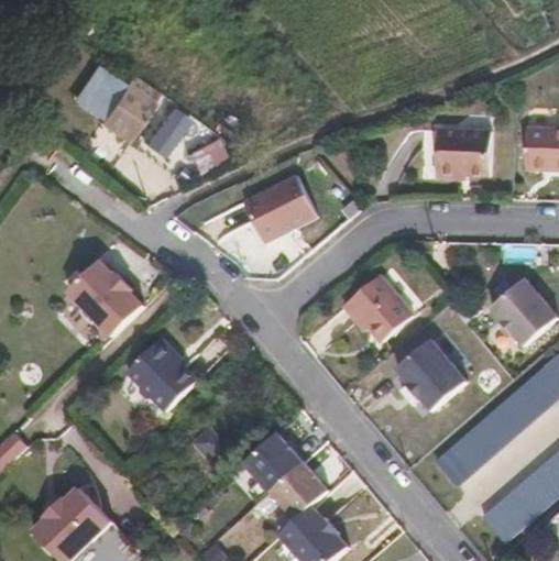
[(122,89),(100,118),(123,135),(144,108),(122,89)]
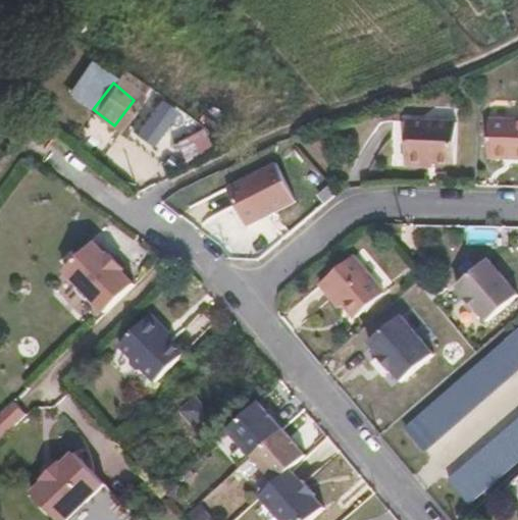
[(451,165),(452,122),(403,122),(403,164),(451,165)]
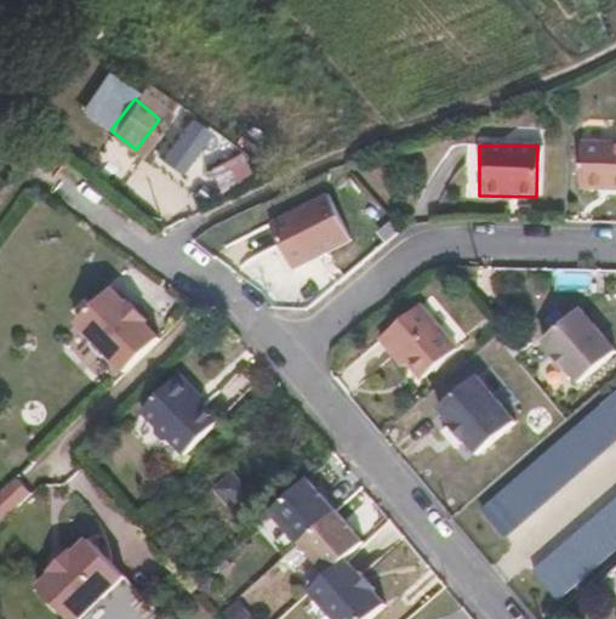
[(615,147),(577,148),(576,189),(611,191),(610,197),(615,196),(615,147)]
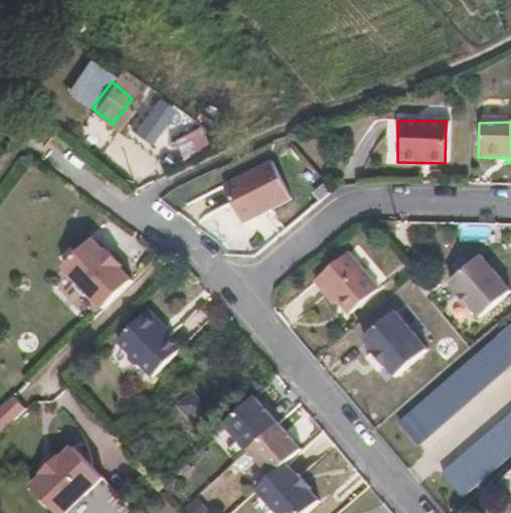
[(276,163),(225,182),(241,221),(291,200),(276,163)]
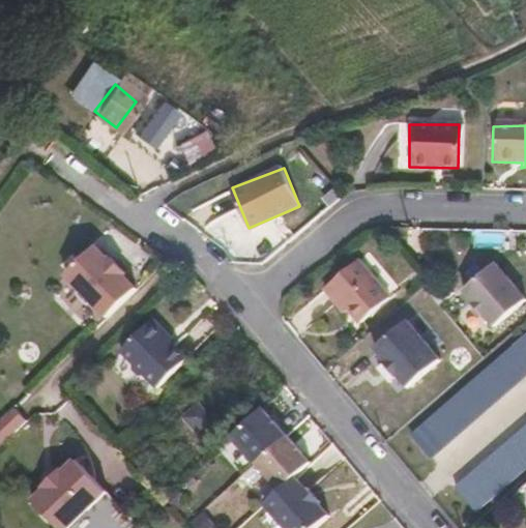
[(331,191),(322,198),(326,204),(335,196),(331,191)]
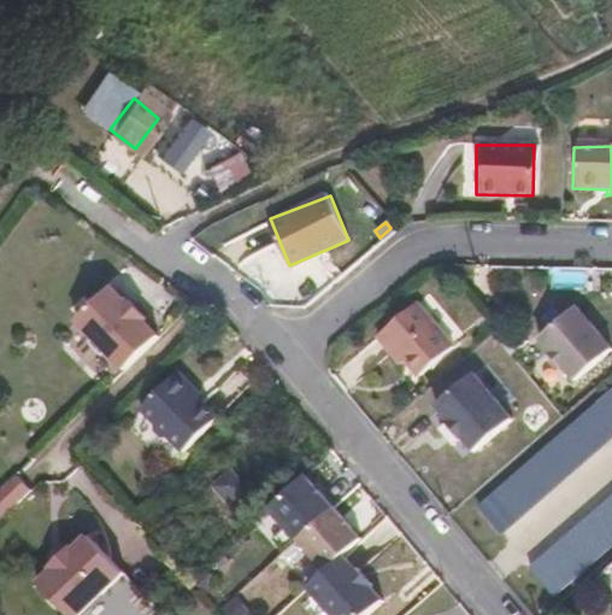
[(74,320),(122,369),(156,335),(141,320),(143,317),(127,300),(124,302),(109,286),(74,320)]
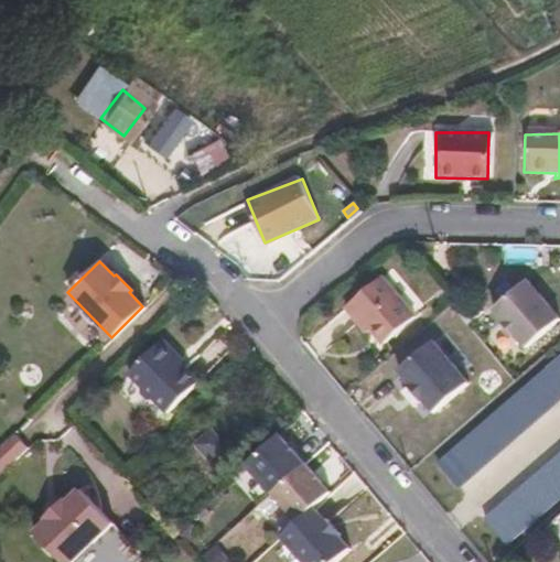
[(380,274),(343,305),(354,319),(358,315),(367,326),(379,342),(412,314),(380,274)]
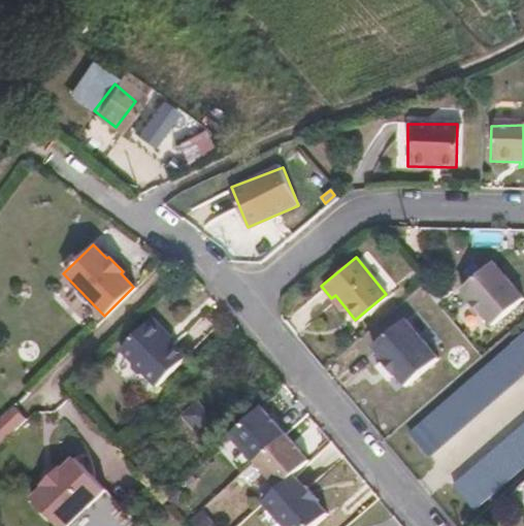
[(491,260),(460,285),(471,298),(468,301),(479,313),(482,309),(492,322),(522,295),(491,260)]
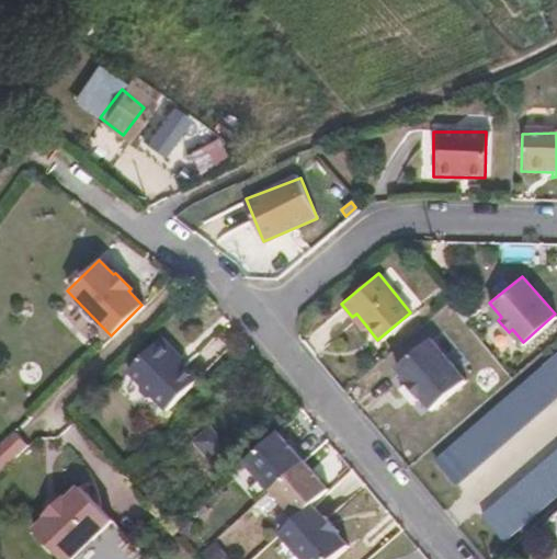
[(356,314),(352,317),(361,329),(365,324),(356,314)]
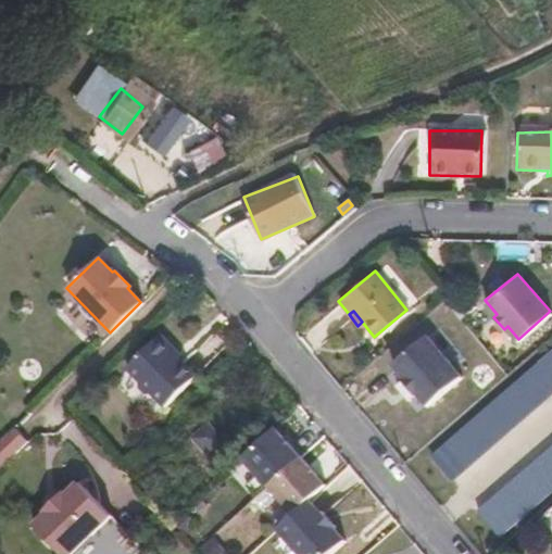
[(425,334),(390,362),(401,376),(398,379),(411,393),(414,391),(425,404),(460,375),(425,334)]
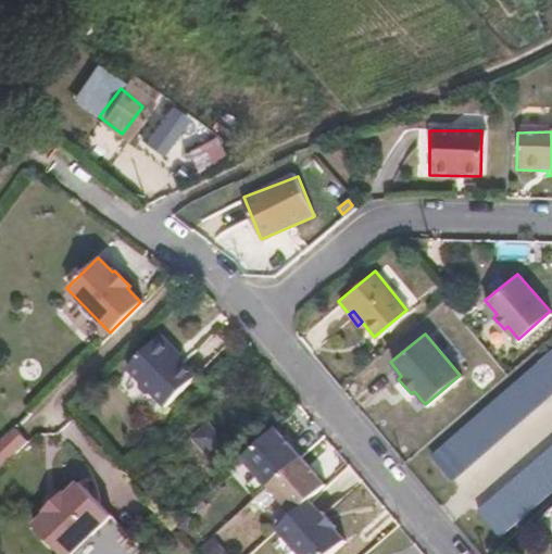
[(159,336),(125,368),(136,380),(135,388),(143,395),(149,394),(162,408),(192,379),(177,363),(168,353),(172,350),(159,336)]
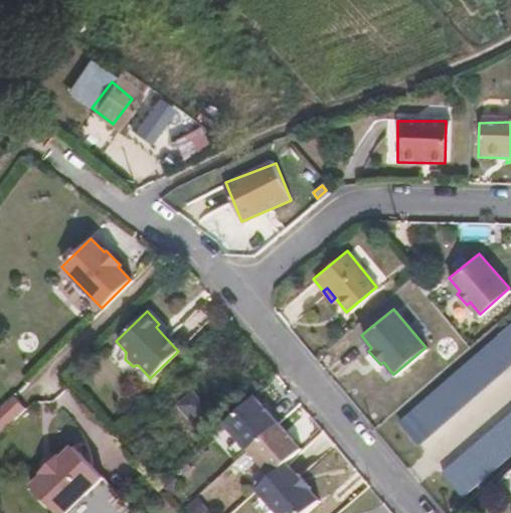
[(510,360),(510,323),(396,420),(415,443),(510,360)]
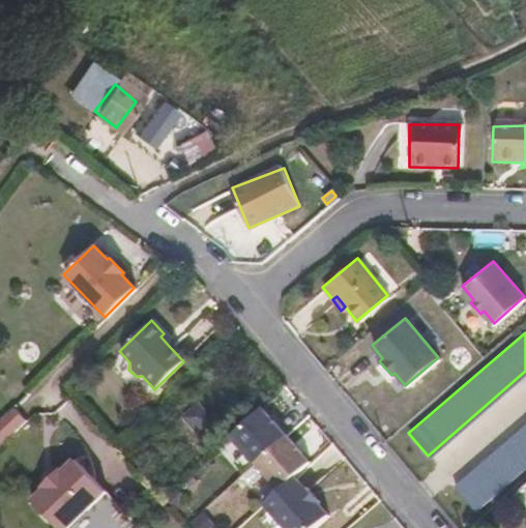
[(172,342),(164,333),(161,336),(169,346),(172,342)]
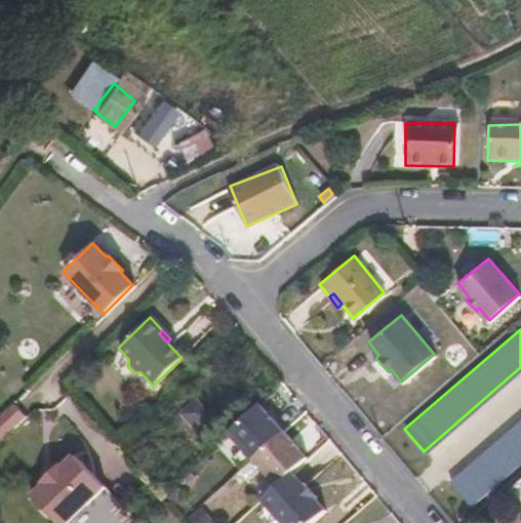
[(375,358),(370,362),(383,375),(388,371),(375,358)]
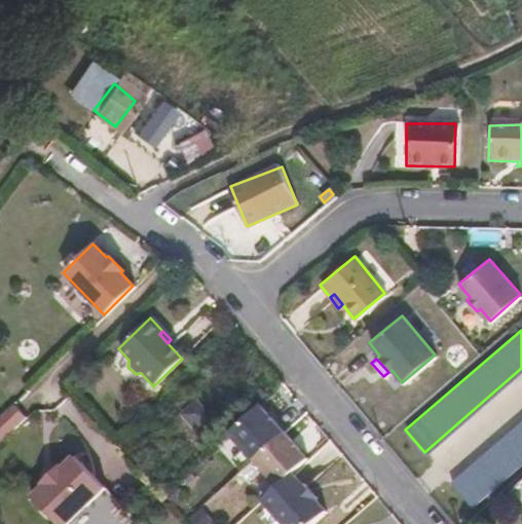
[(0,441),(25,417),(12,404),(0,415),(0,441)]
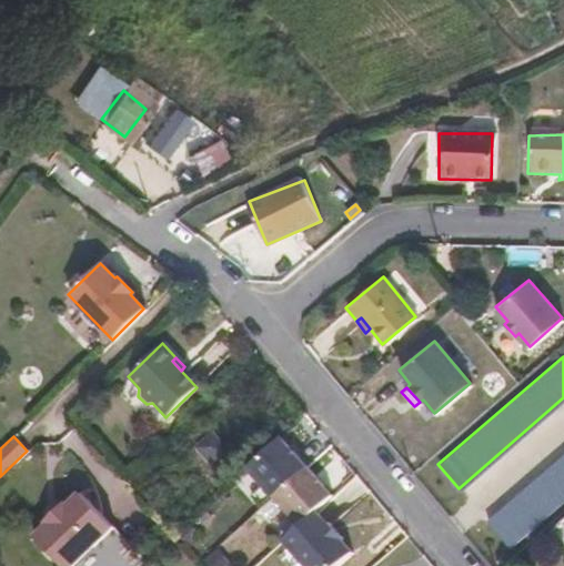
[(243,470),(268,496),(302,466),(278,440),(243,470)]
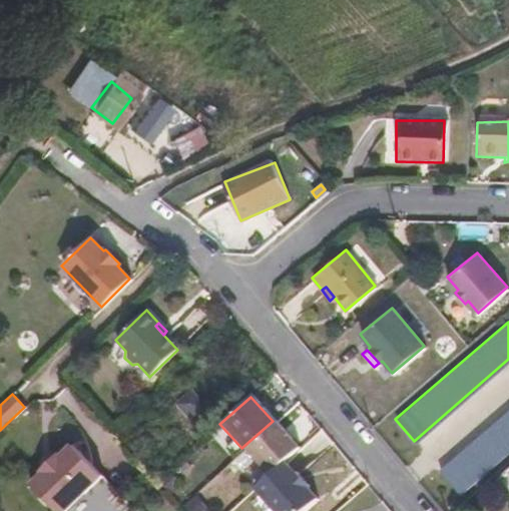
[(508,410),(439,470),(457,492),(508,447),(508,410)]
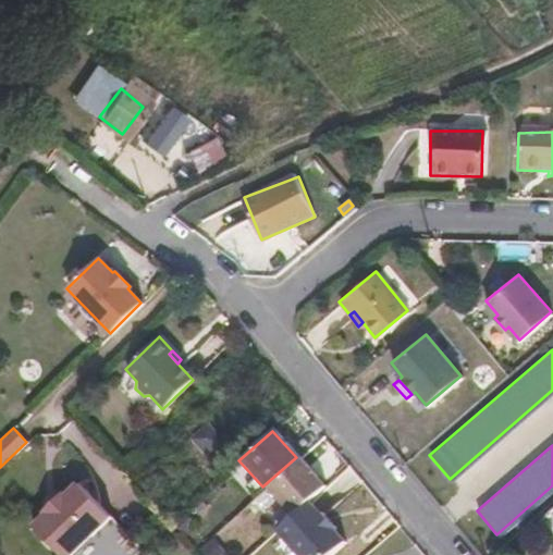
[(322,486),(296,457),(263,485),(289,515),(322,486)]
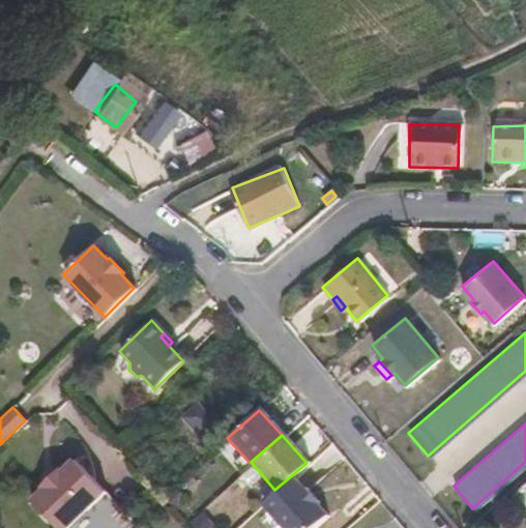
[(62,472),(61,470),(44,487),(45,490),(32,501),(58,527),(68,527),(107,492),(76,460),(62,472)]
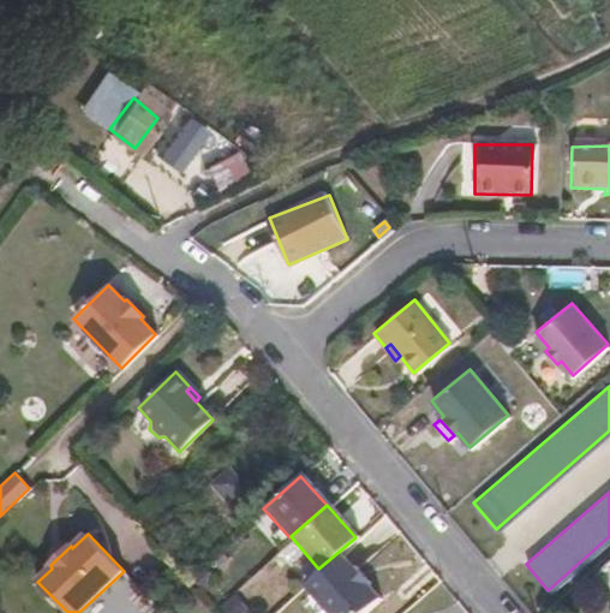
[(353,564),(341,549),(318,569),(305,579),(333,612),(358,612),(380,595),(368,582),(370,579),(356,561),(353,564)]
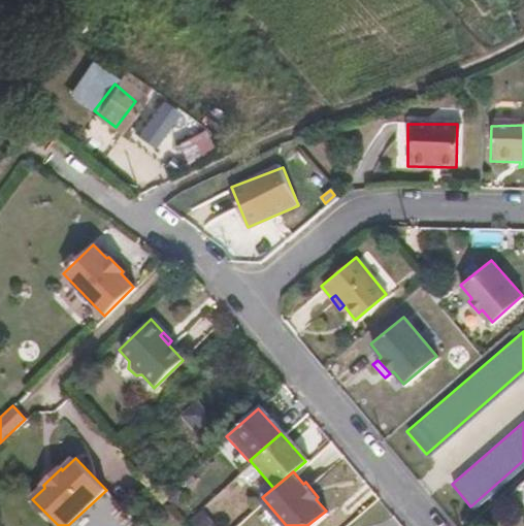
[(348,496),(332,508),(344,522),(359,508),(348,496)]
